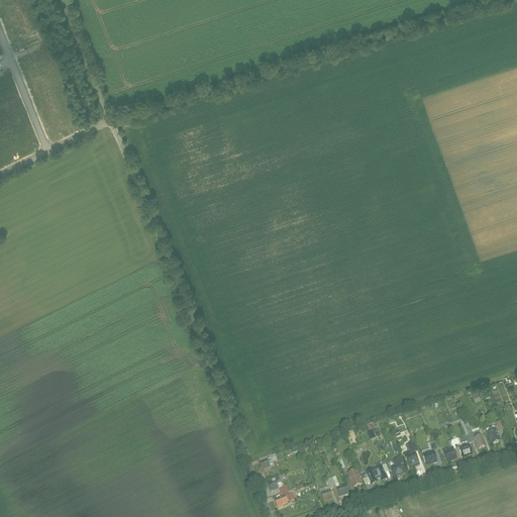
[(4,72),(0,74),(0,83),(8,80),(4,72)]
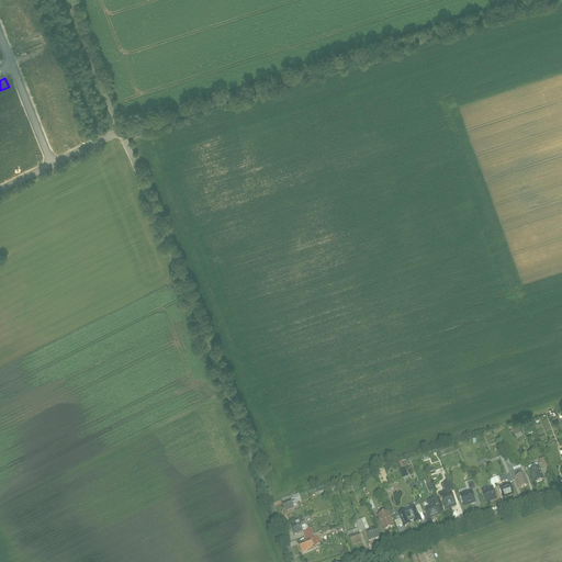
[(548,417),(534,422),(540,439),(553,435),(548,417)]
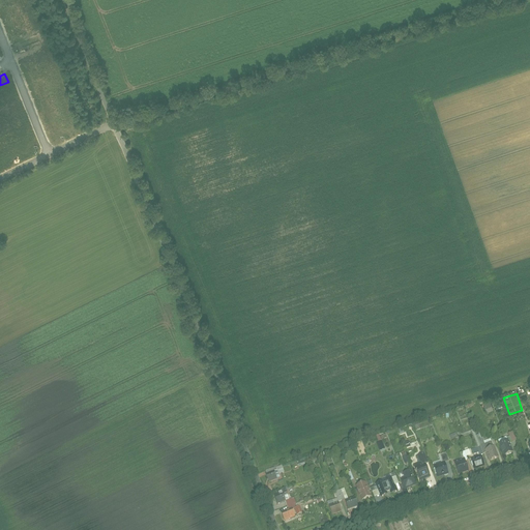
[(484,403),(489,412),(495,410),(491,401),(484,403)]
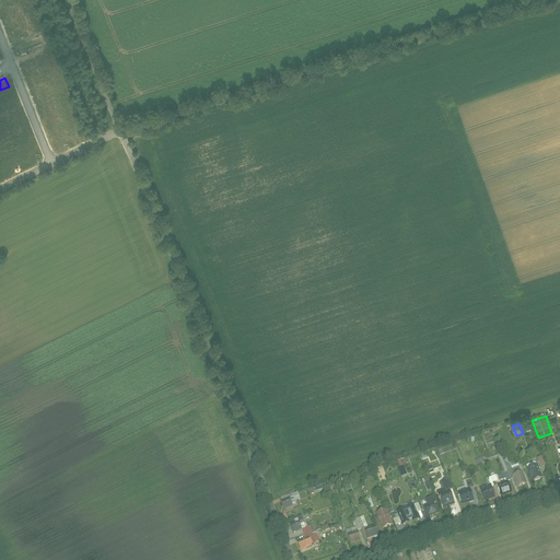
[(537,464),(526,468),(532,481),(543,478),(537,464)]
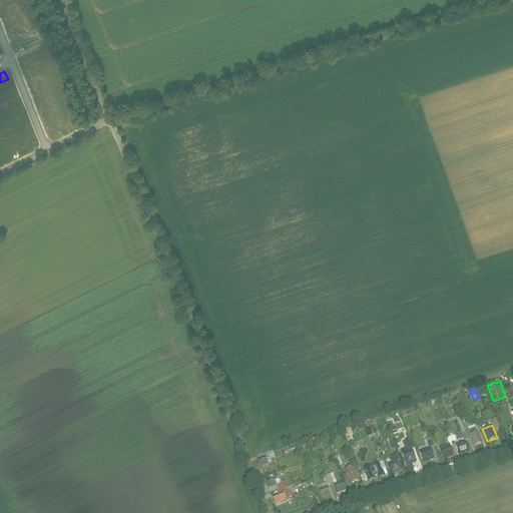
[(370,439),(375,436),(371,427),(366,429),(370,439)]
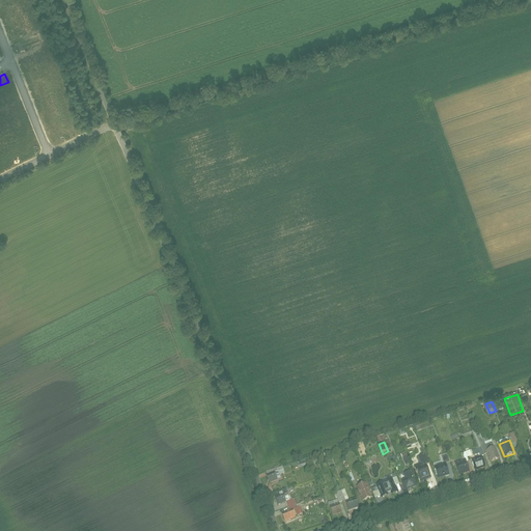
[(490,462),(499,458),(495,447),(485,451),(490,462)]
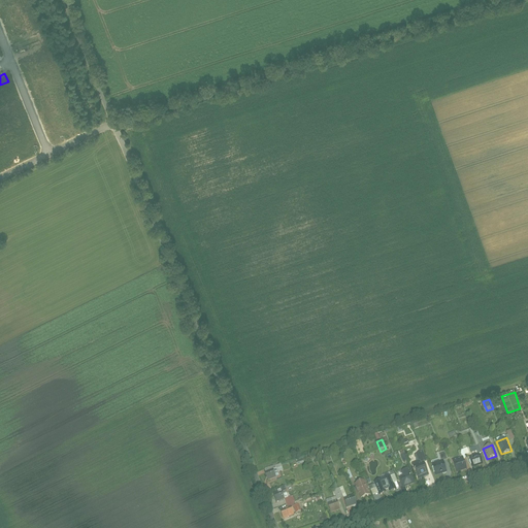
[(439,461),(431,464),(435,475),(447,472),(442,461),(448,460),(444,451),(437,454),(439,461)]
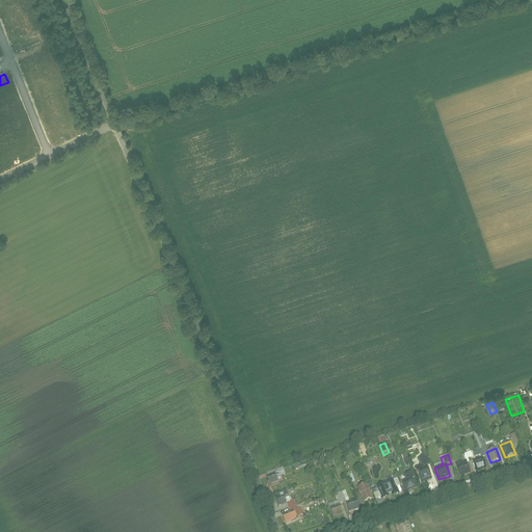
[(429,464),(425,455),(419,458),(421,464),(415,467),(421,482),(431,478),(427,466),(429,464)]
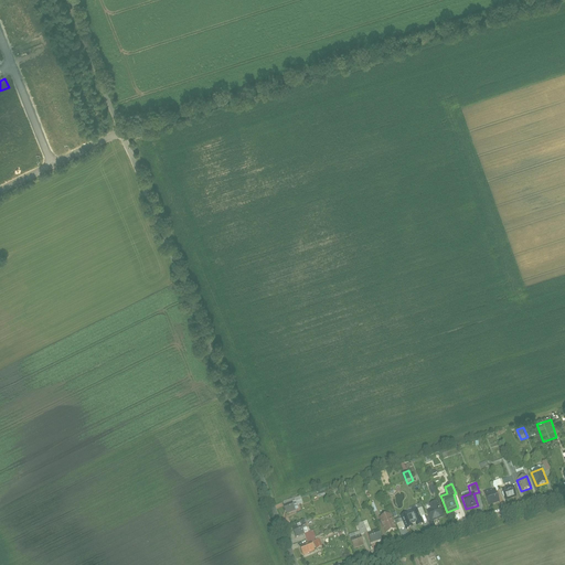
[(513,486),(501,489),(504,500),(516,497),(513,486)]
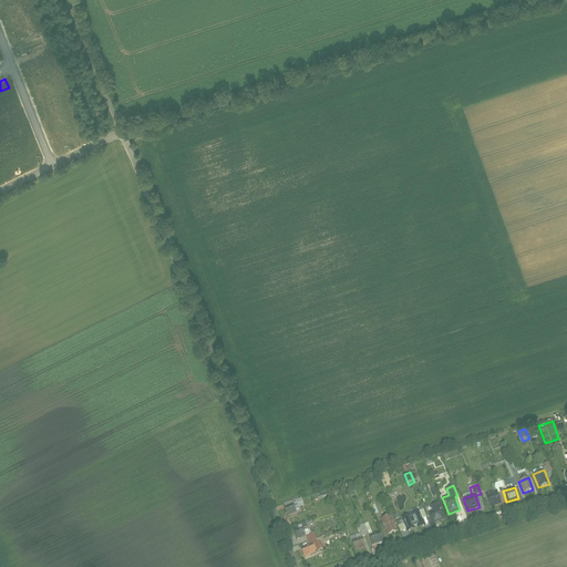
[(496,490),(485,494),(490,507),(501,504),(496,490)]
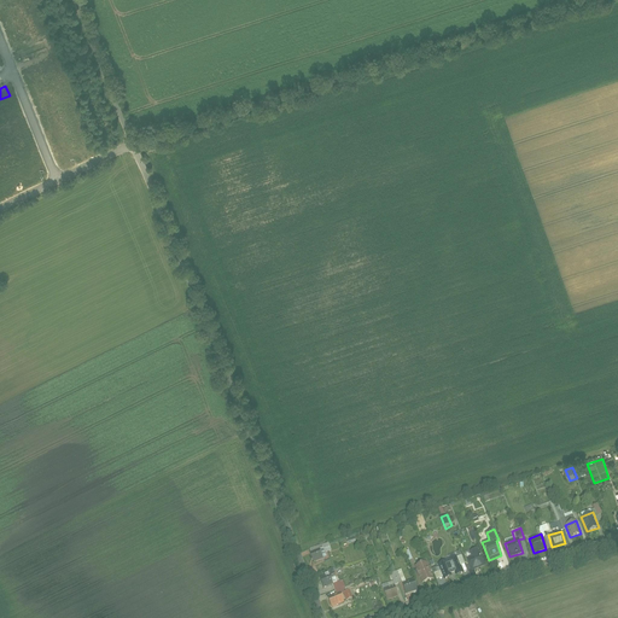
[(484,565),(477,548),(468,552),(472,558),(466,560),(471,571),(484,565)]
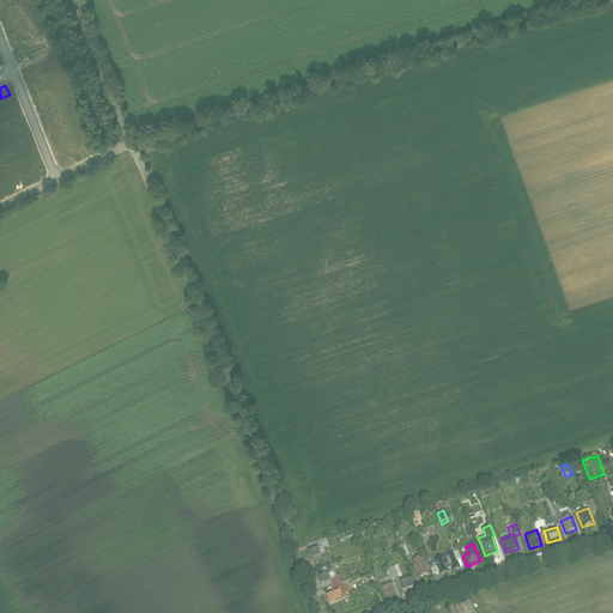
[(317,546),(307,550),(310,558),(321,554),(317,546)]
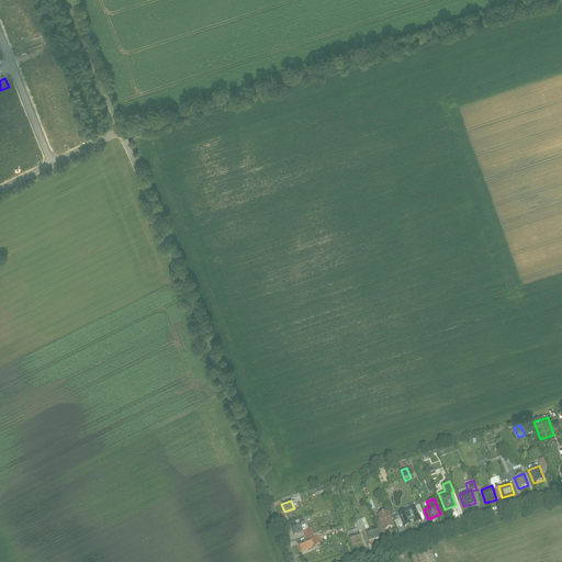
[(420,521),(415,507),(409,509),(411,512),(400,516),(405,527),(411,524),(409,521),(414,519),(415,521),(417,520),(418,521),(420,521)]
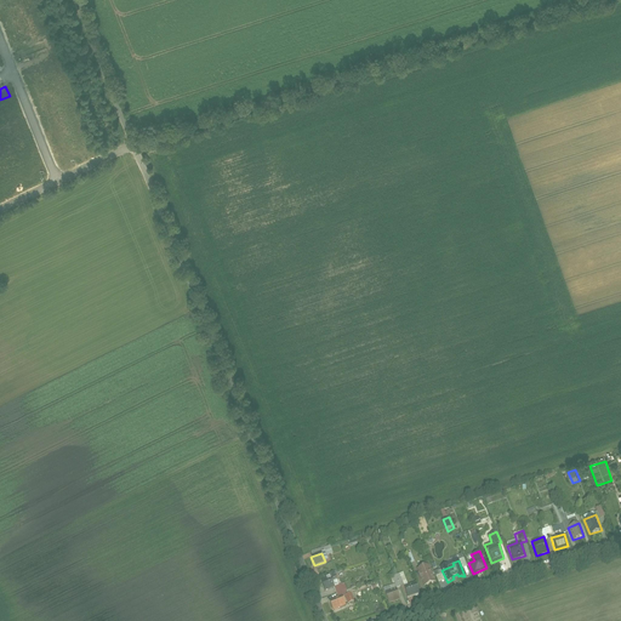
[(428,564),(417,569),(425,586),(436,581),(428,564)]
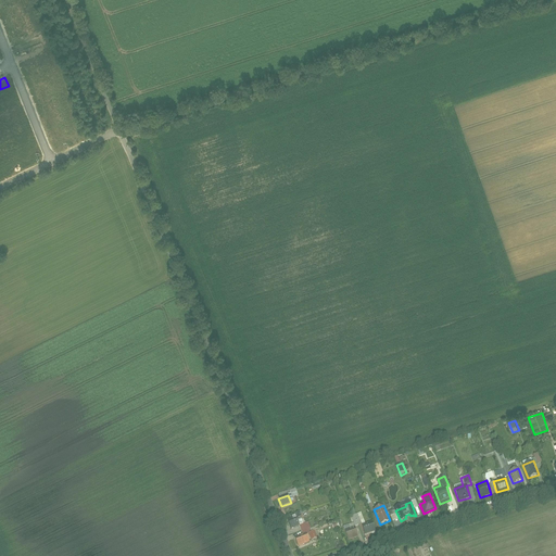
[(297,517),(288,520),(290,529),(299,526),(303,523),(299,512),(295,513),(297,517)]
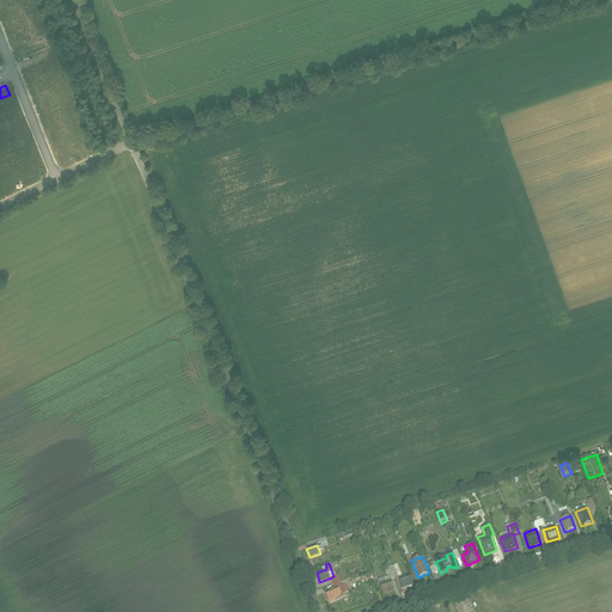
[(332,588),(324,592),(328,601),(341,597),(337,588),(341,587),(343,594),(348,593),(346,585),(343,586),(340,574),(334,576),(329,579),(332,588)]
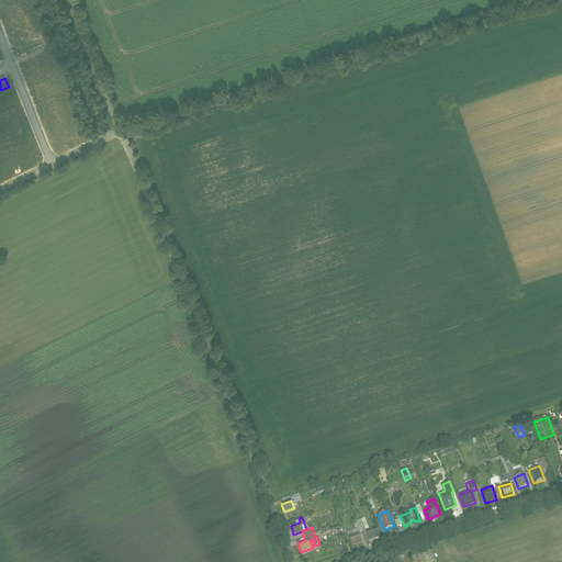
[(380,537),(375,527),(366,530),(369,541),(380,537)]
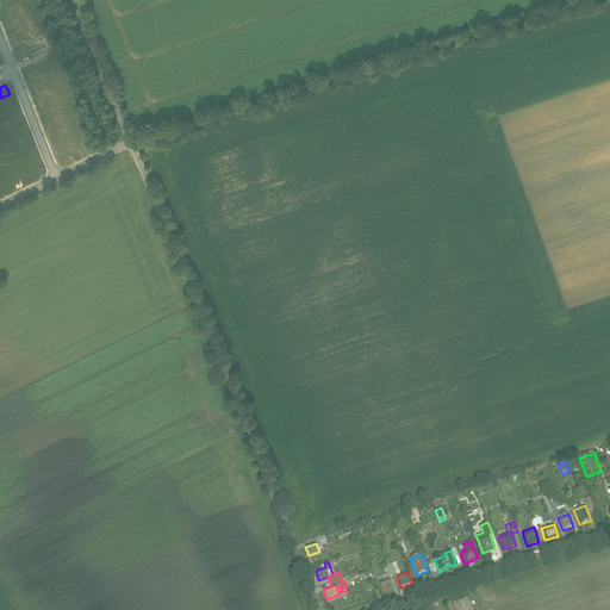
[(392,589),(388,579),(378,583),(381,593),(392,589)]
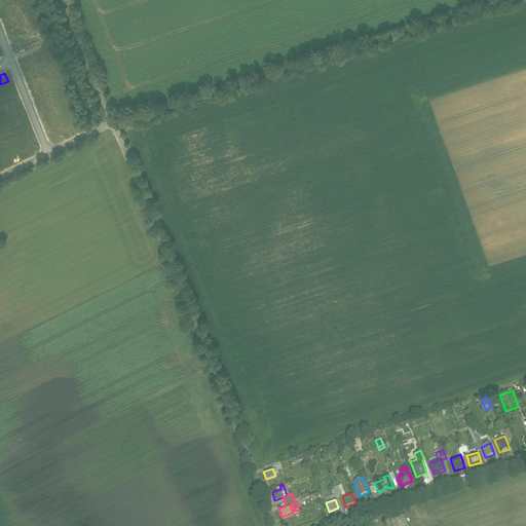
[(385,520),(387,525),(406,525),(406,523),(403,515),(385,520)]
